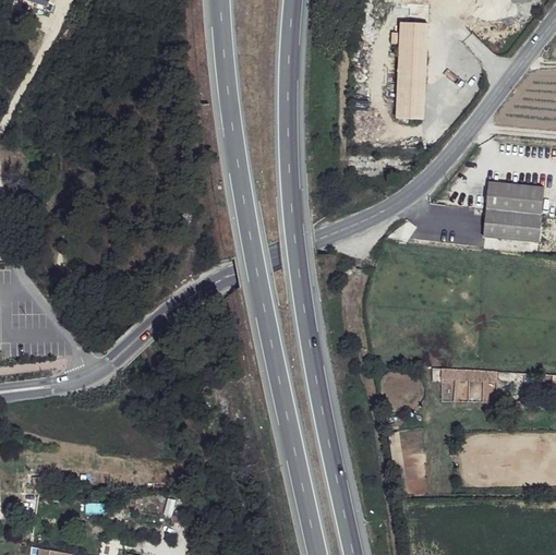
[(427,23),(400,22),(396,117),(423,118),(427,23)]
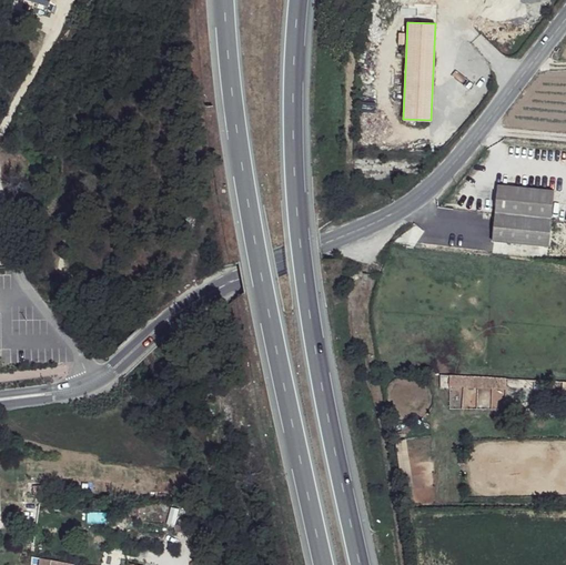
[(549,191),(497,187),(491,242),(544,246),(549,191)]
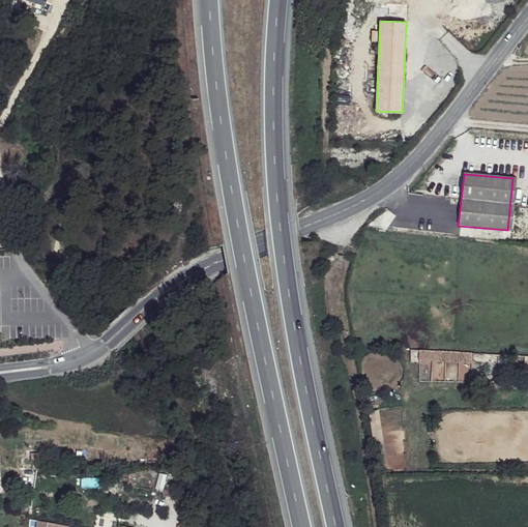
[(418,349),(418,377),(469,377),(469,349),(418,349)]
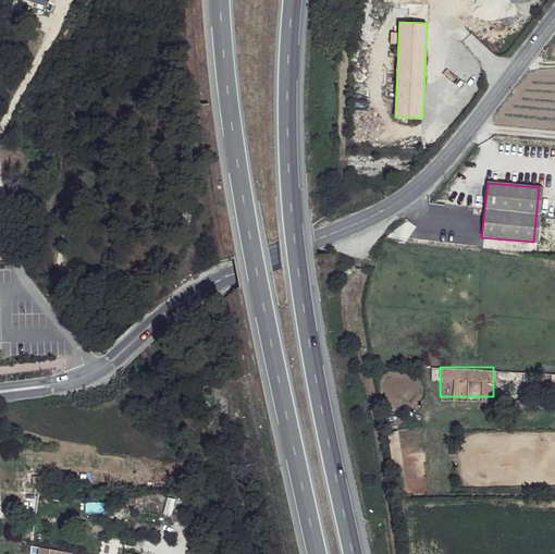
[(396,428),(385,429),(389,463),(399,462),(396,428)]
